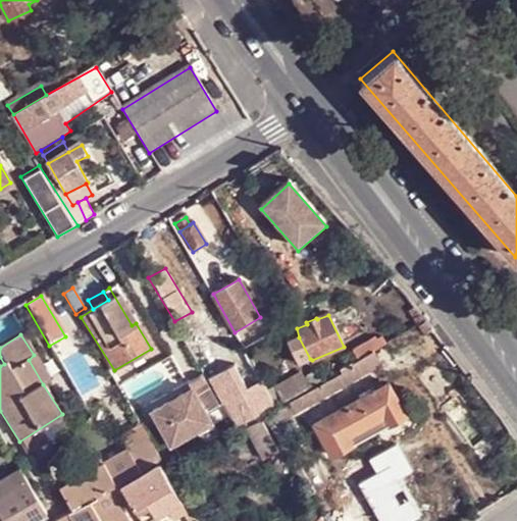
[(298,364),(310,359),(299,337),(288,343),(298,364)]
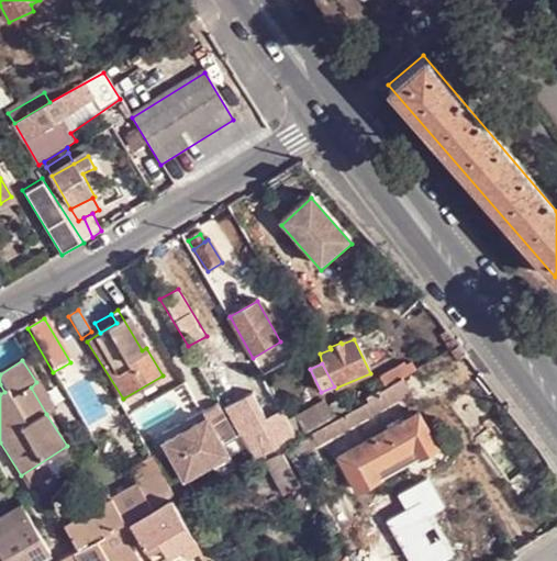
[(343,412),(380,390),(387,386),(381,378),(361,386),(363,390),(337,403),(343,412)]
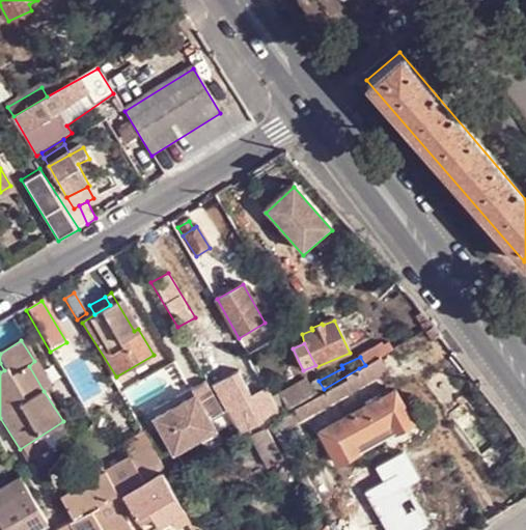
[(366,383),(387,371),(380,357),(365,365),(359,368),(361,372),(366,383)]
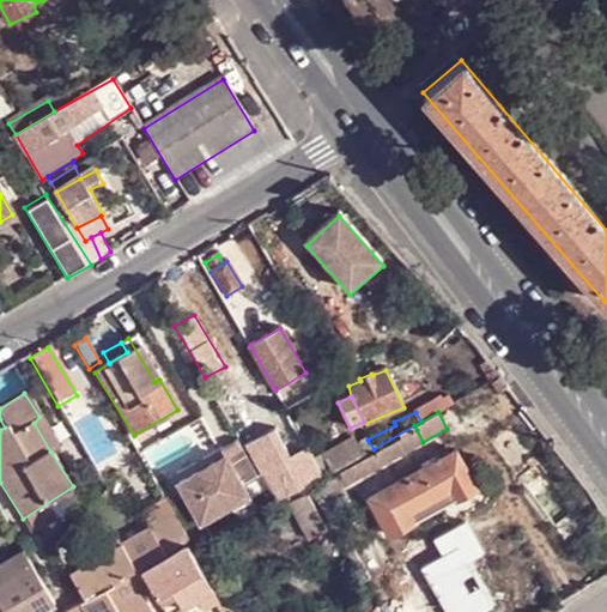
[(34,423),(50,452),(59,446),(40,417),(34,423)]
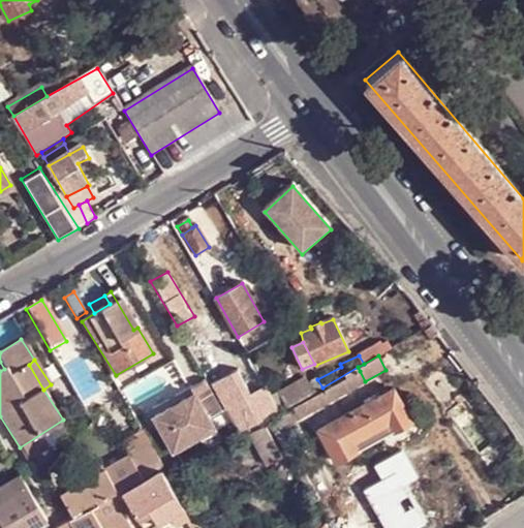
[(269,425),(274,434),(280,431),(365,381),(360,371),(268,424),(269,425)]
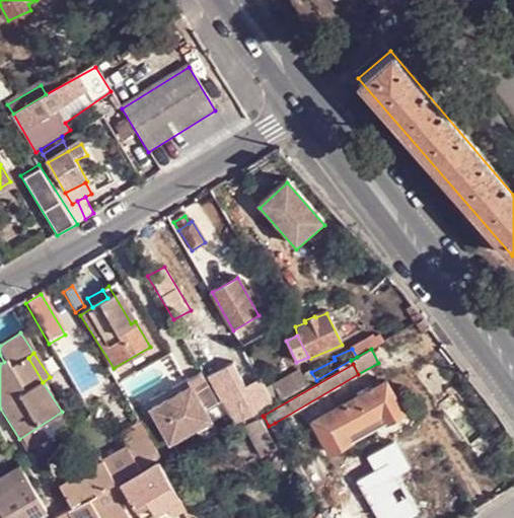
[(281,400),(307,385),(299,369),(273,384),(281,400)]
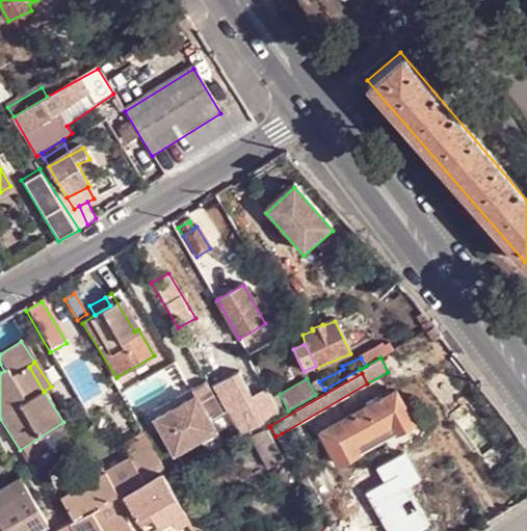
[(224,413),(205,379),(190,389),(194,395),(155,418),(175,452),(214,428),(210,421),(224,413)]
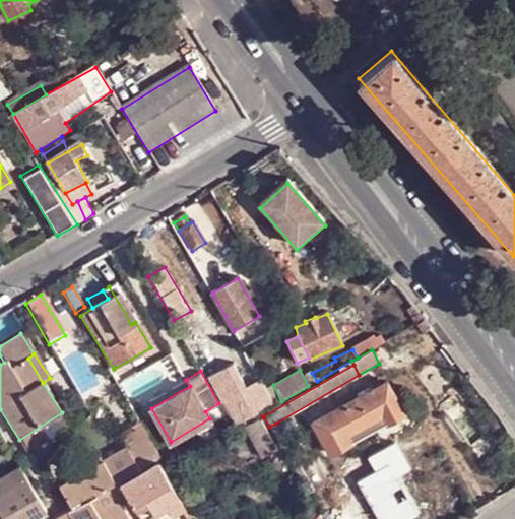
[(236,427),(261,411),(275,404),(262,382),(258,377),(255,371),(230,386),(236,395),(221,404),(236,427)]
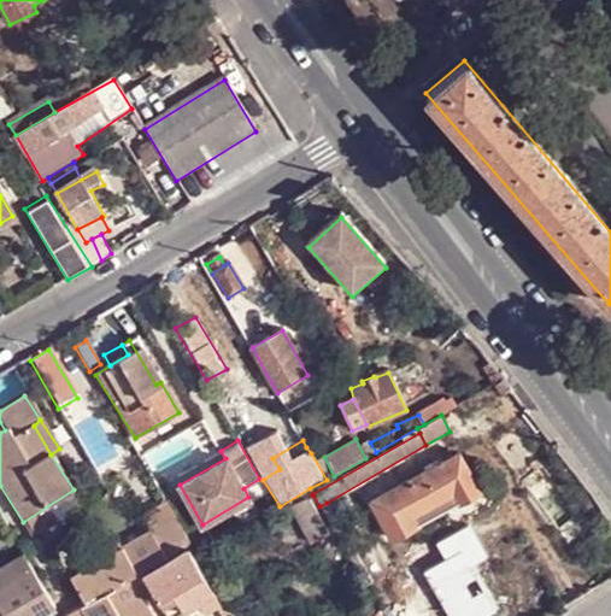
[(479,493),(458,456),(398,491),(417,528),(479,493)]
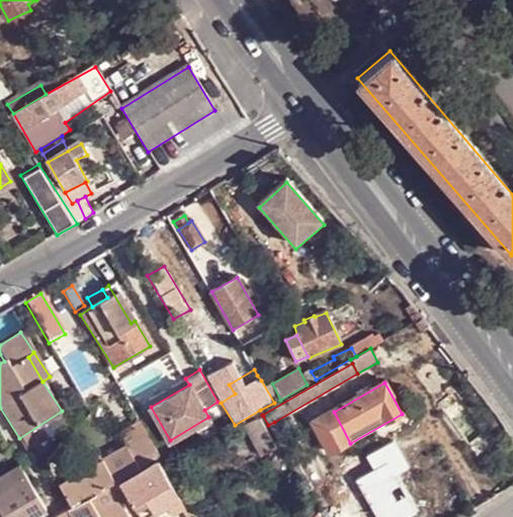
[(350,443),(334,412),(312,423),(330,454),(350,443)]
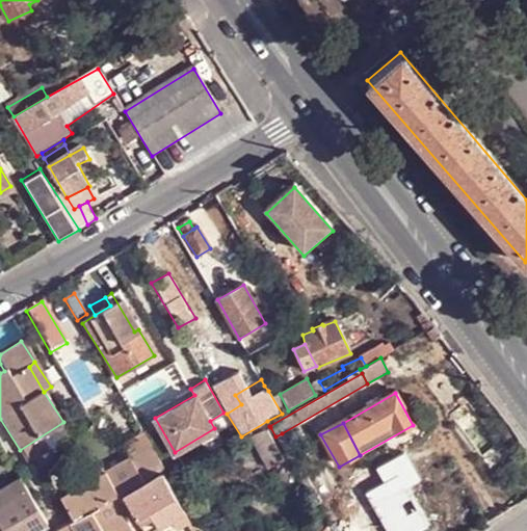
[(285,461),(278,449),(282,447),(275,436),(270,427),(260,434),(270,451),(255,461),(260,474),(285,461)]
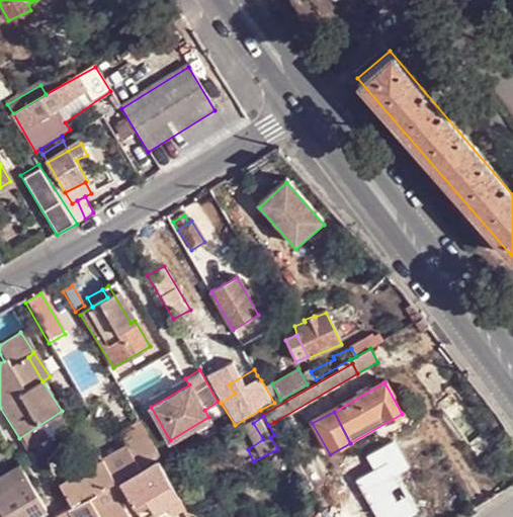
[(160,455),(153,444),(140,421),(119,433),(129,447),(140,467),(160,455)]
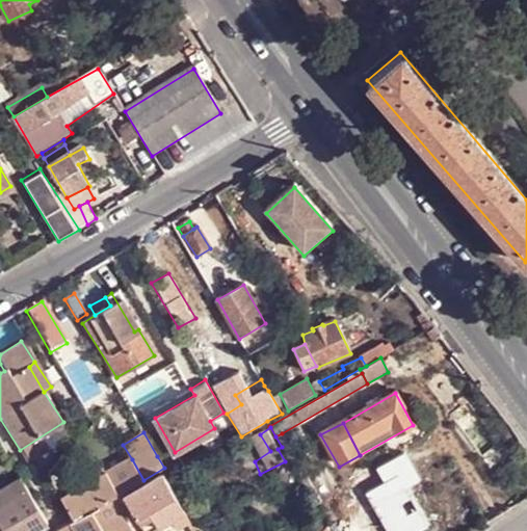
[(282,447),(295,473),(301,467),(282,433),(275,436),(282,447)]
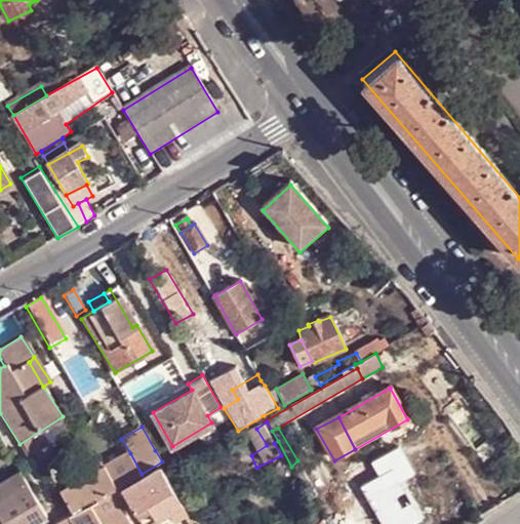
[(176,451),(162,458),(167,470),(182,462),(176,451)]
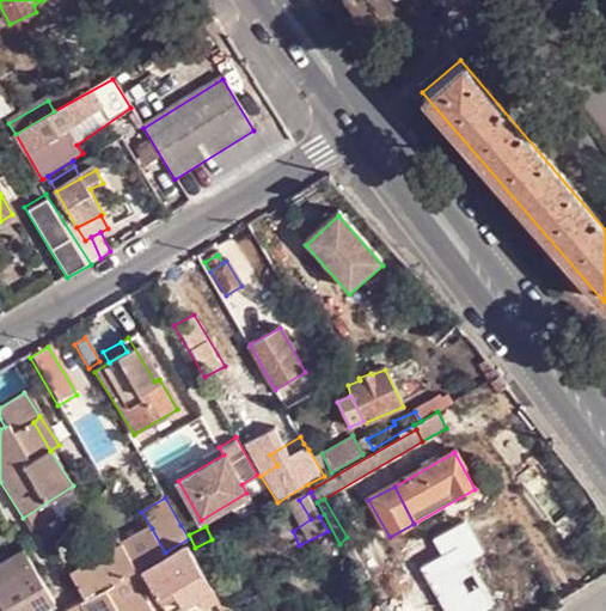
[(152,529),(121,545),(118,547),(126,557),(108,567),(101,556),(99,557),(72,575),(74,579),(85,596),(133,568),(135,572),(165,553),(152,529)]
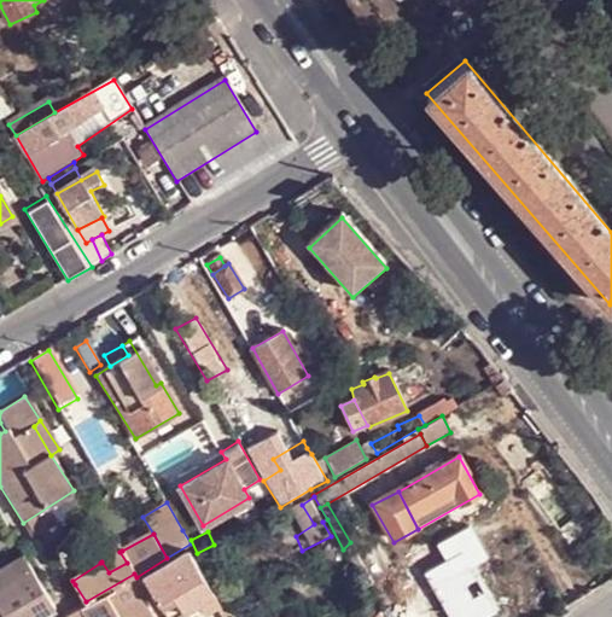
[(404,585),(382,543),(350,560),(374,601),(404,585)]
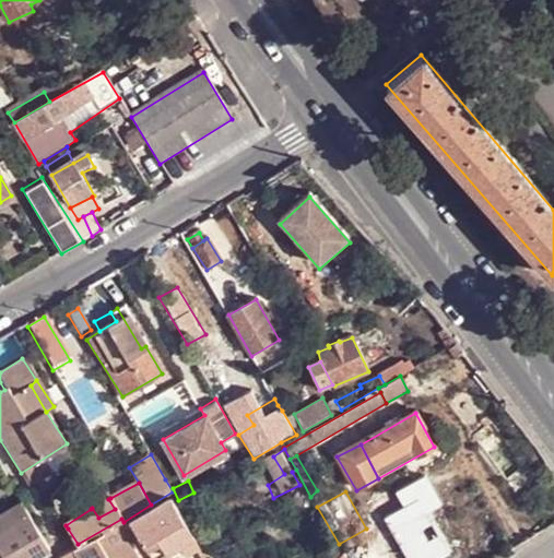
[(108,499),(110,498),(109,496),(107,497),(93,505),(90,506),(91,509),(92,508),(98,518),(115,509),(108,499)]
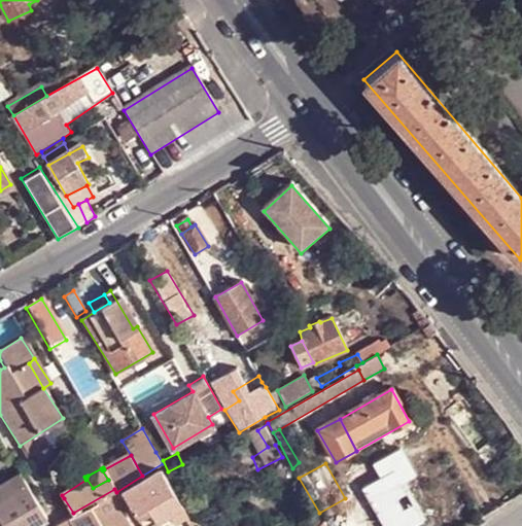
[(125,492),(138,514),(145,525),(165,513),(159,501),(174,493),(161,470),(125,492)]
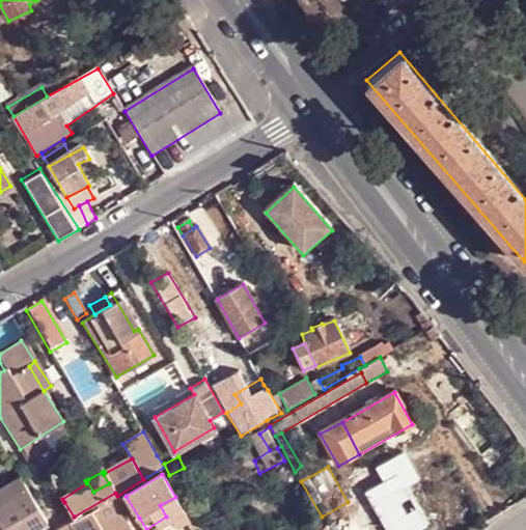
[(0,524),(3,529),(36,529),(47,524),(46,523),(32,500),(29,495),(0,511),(0,524)]
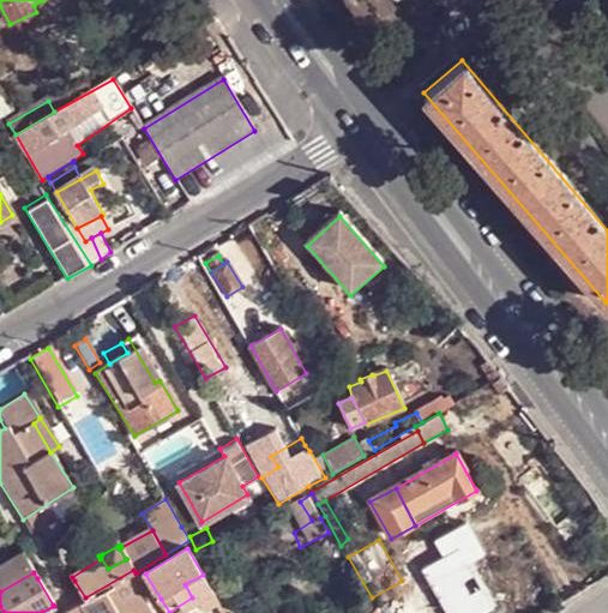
[(203,575),(185,584),(192,598),(196,602),(212,592),(203,575)]
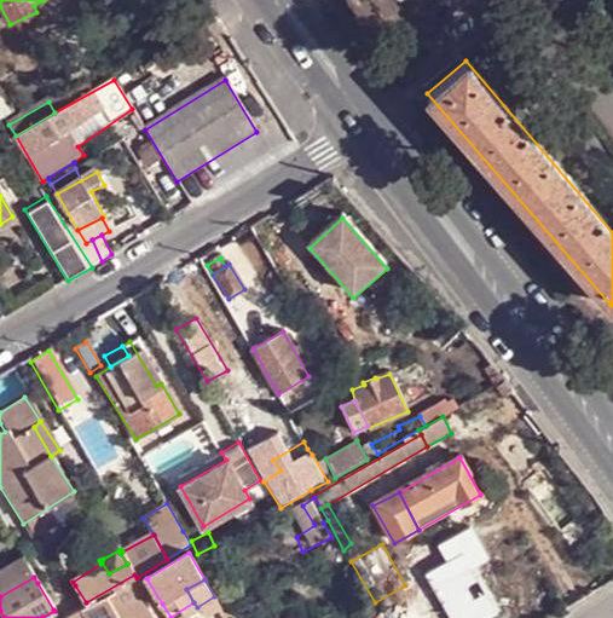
[(132,581),(87,607),(75,614),(69,617),(161,617),(149,596),(143,600),(132,581)]
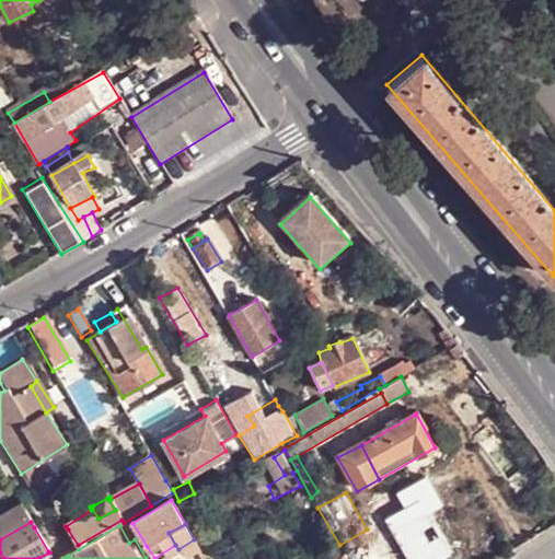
[(68,530),(56,536),(59,545),(62,544),(68,556),(79,549),(78,545),(68,530)]
